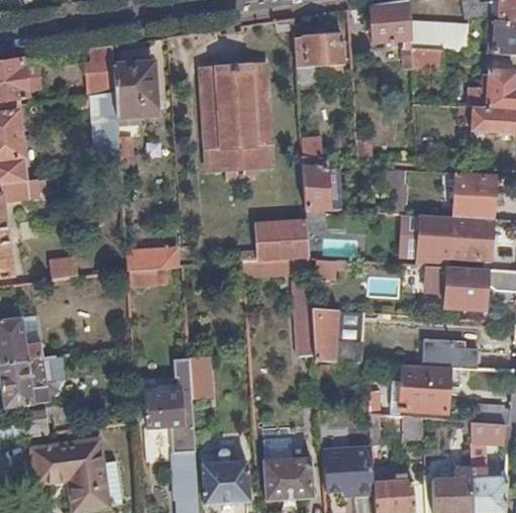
[(24,0),(25,9),(36,7),(35,0),(24,0)]
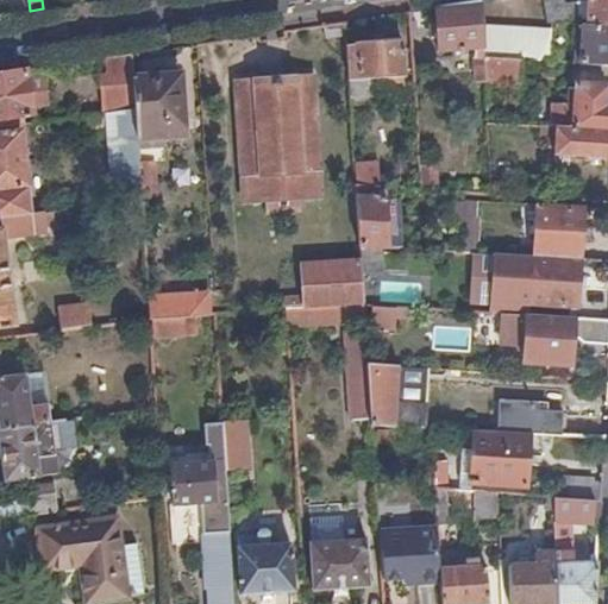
[(480,0),(436,7),(438,51),(482,48),(481,23),(480,0)]
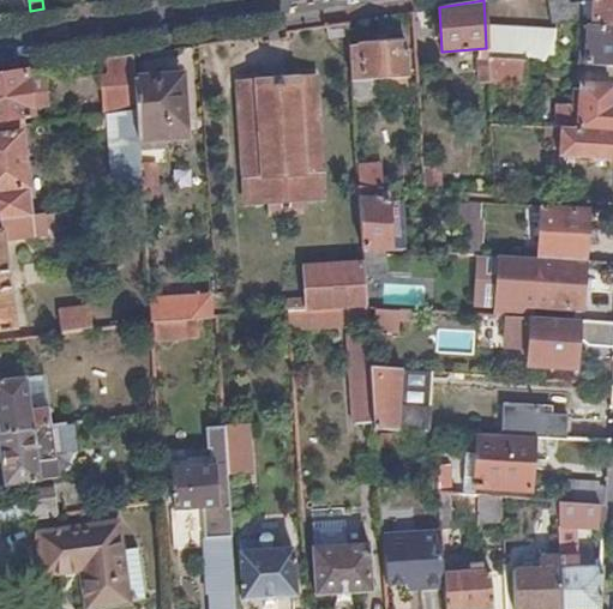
[(547,0),(551,23),(584,18),(581,0),(568,2),(566,0),(547,0)]
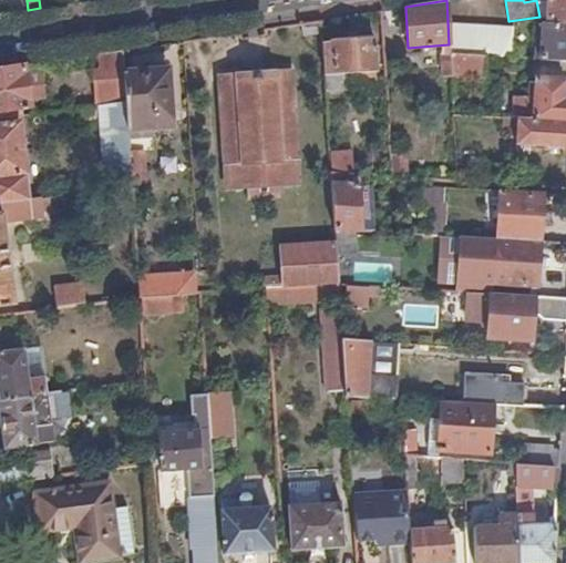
[(547,0),(546,24),(541,23),(538,58),(565,59),(565,0),(547,0)]
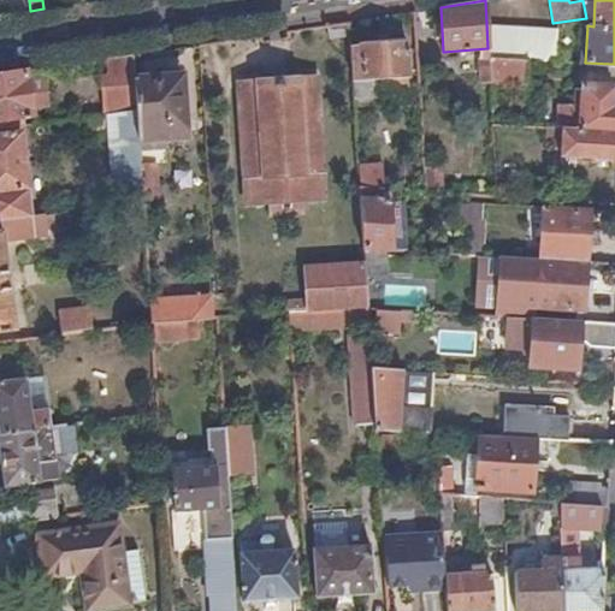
[(349,21),(329,24),(330,37),(349,35),(349,31),(349,21)]
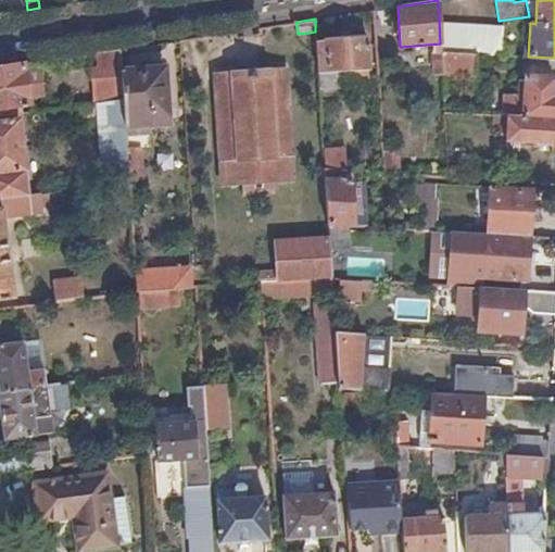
[(503,25),(439,21),(440,44),(441,51),(472,53),(502,54),(503,25)]
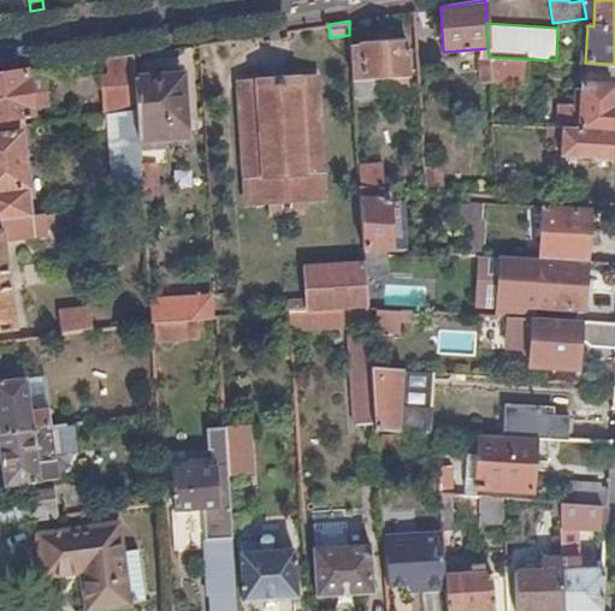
[(407,41),(350,45),(354,96),(376,95),(376,78),(409,77),(407,41)]
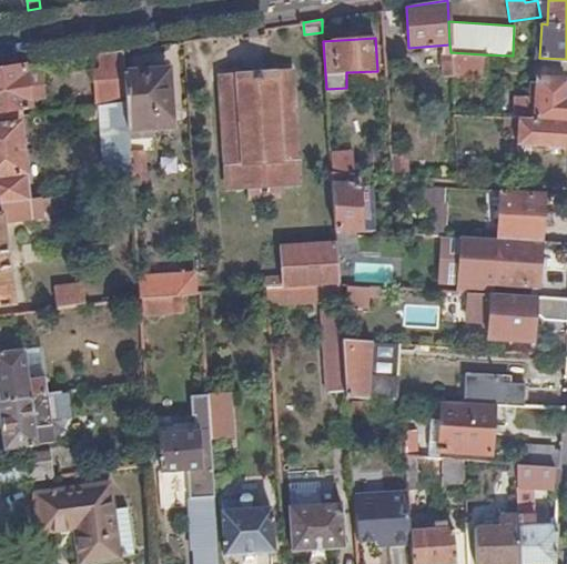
[(94,80),(97,104),(99,104),(127,101),(124,72),(123,50),(99,53),(101,79),(94,80)]
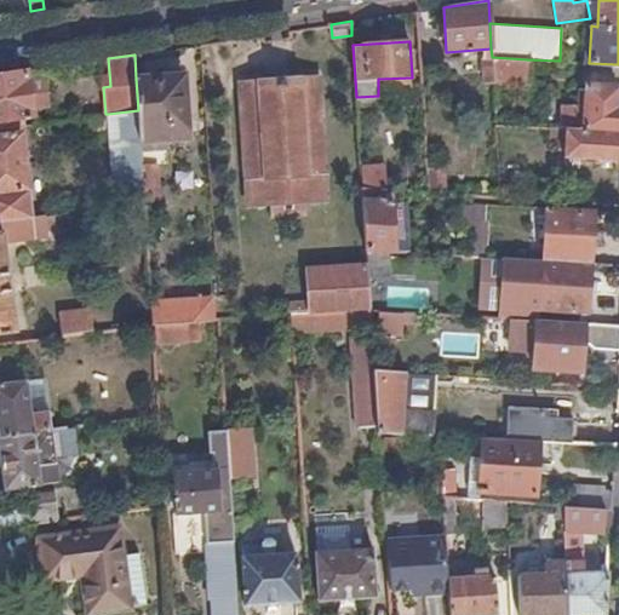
[(493,84),(492,57),(480,58),(481,84),(493,84)]
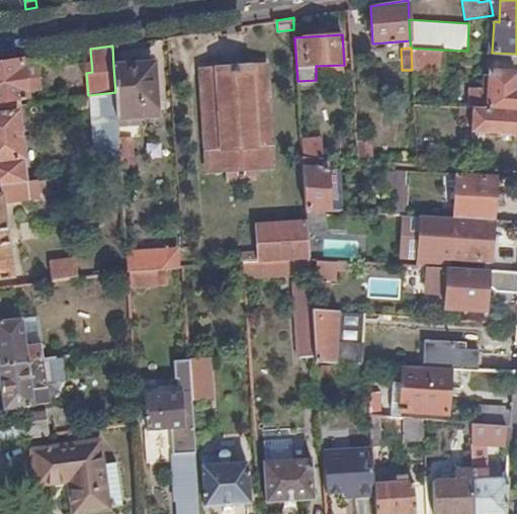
[(412,70),(412,73),(442,75),(440,50),(411,48),(412,70)]
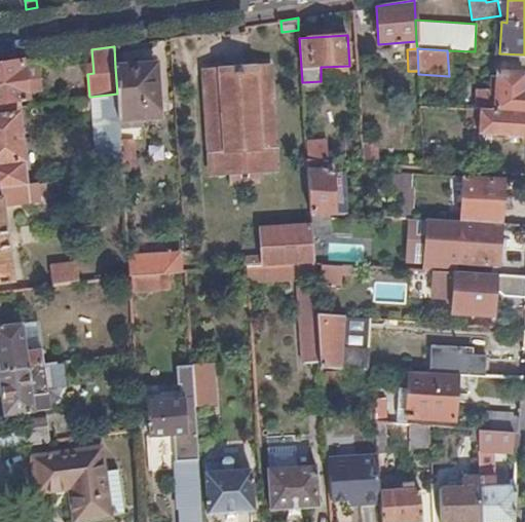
[(0,103),(21,100),(29,99),(28,90),(25,70),(23,60),(0,64),(0,103)]
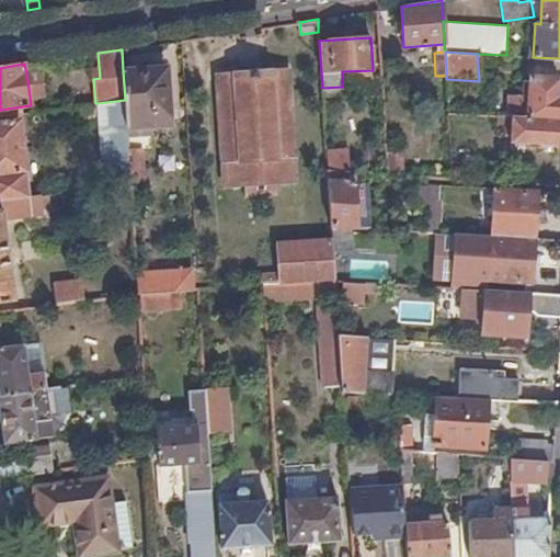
[(166,68),(123,71),(125,100),(127,127),(169,125),(166,68)]
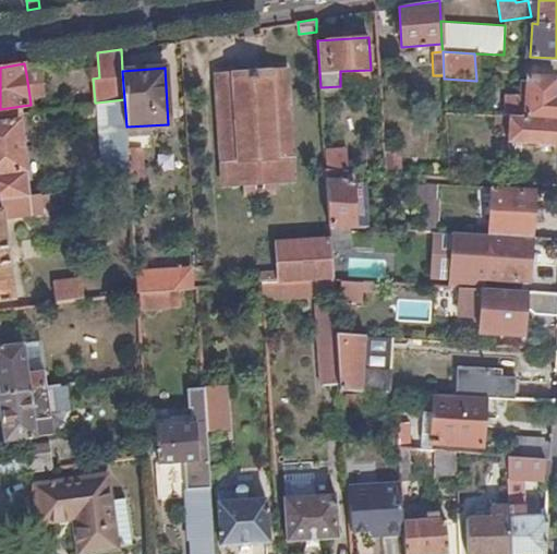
[(216,74),(223,184),(243,183),(243,195),(276,193),(276,181),(293,180),(286,70),(216,74)]
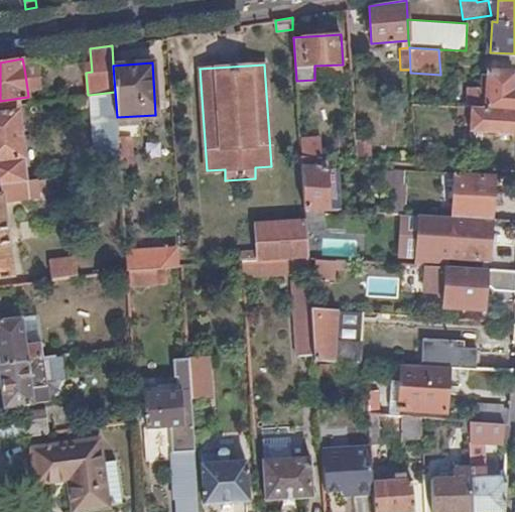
[(488,71),(488,74),(487,83),(481,83),(481,88),(467,87),(466,106),(514,109),(514,89),(513,89),(514,73),(488,71)]
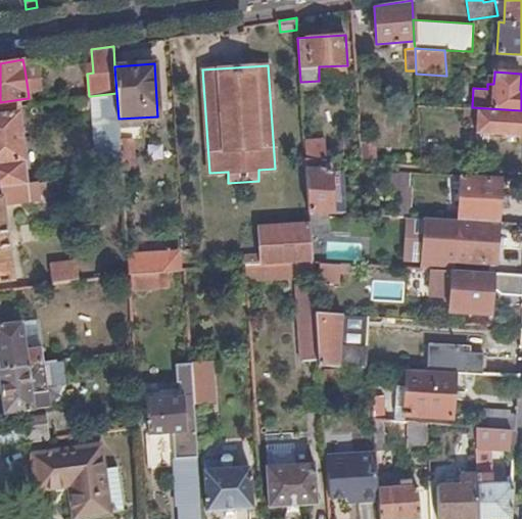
[(116,93),(91,96),(97,175),(123,171),(120,135),(119,119),(116,93)]
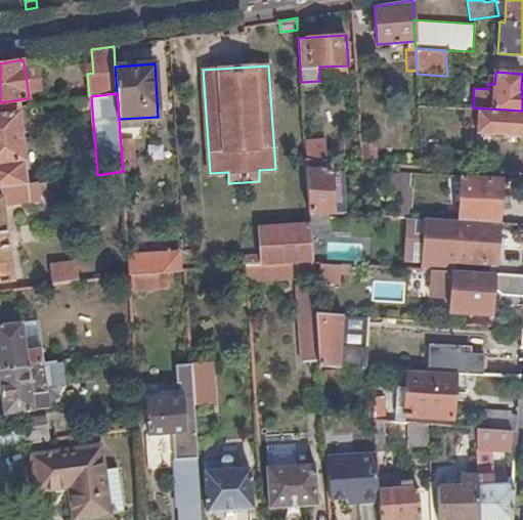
[(522,111),(473,107),(465,107),(464,118),(478,119),(477,132),(522,135),(522,111)]
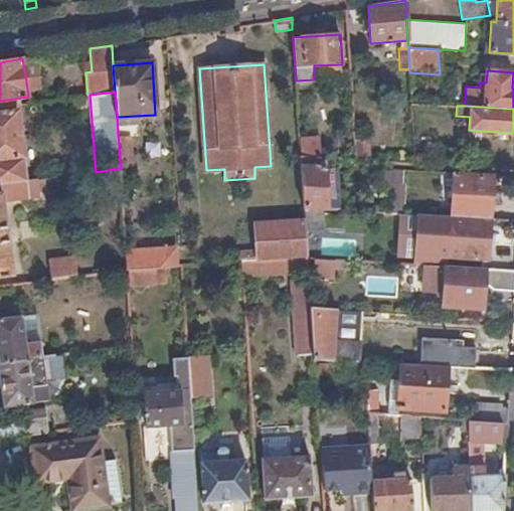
[(0,184),(28,181),(19,115),(24,114),(23,110),(0,112),(0,184)]
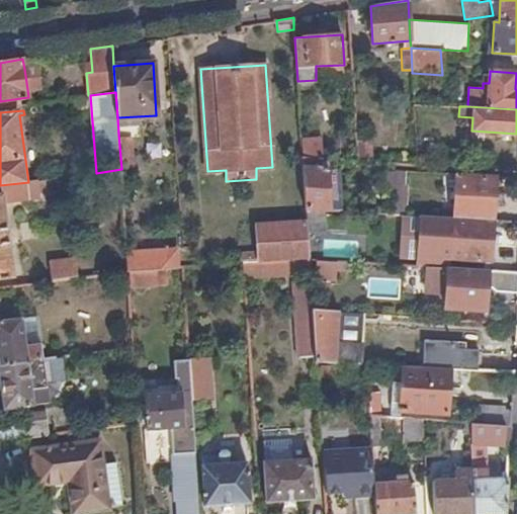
[(126,133),(118,134),(121,169),(133,168),(131,137),(126,133)]
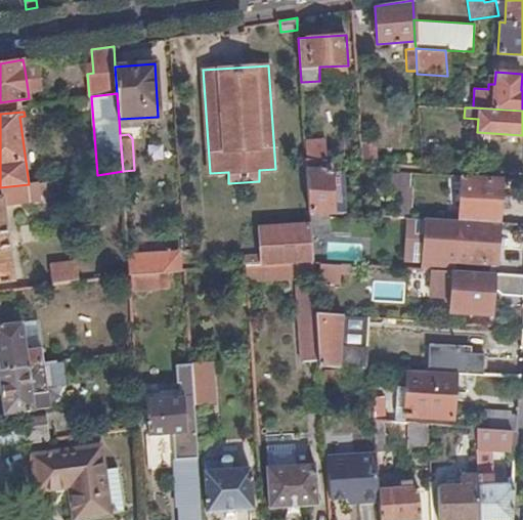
[(327,144),(305,145),(306,160),(328,161),(327,144)]
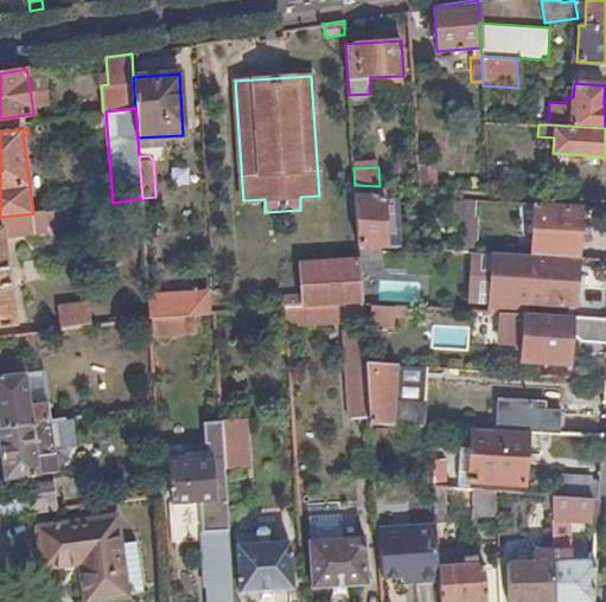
[(384,196),(356,194),(358,244),(378,245),(388,245),(384,196)]
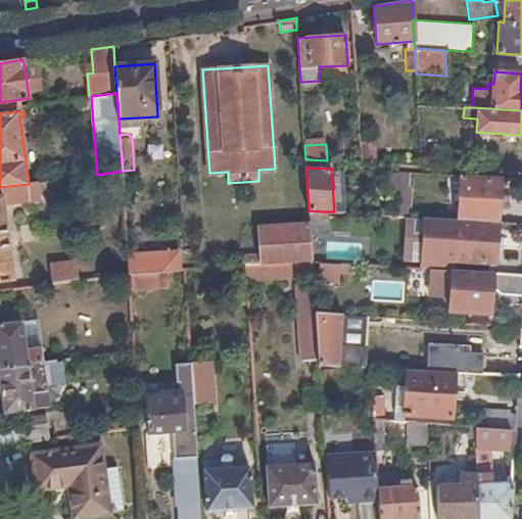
[(397,187),(398,173),(387,172),(386,186),(397,187)]
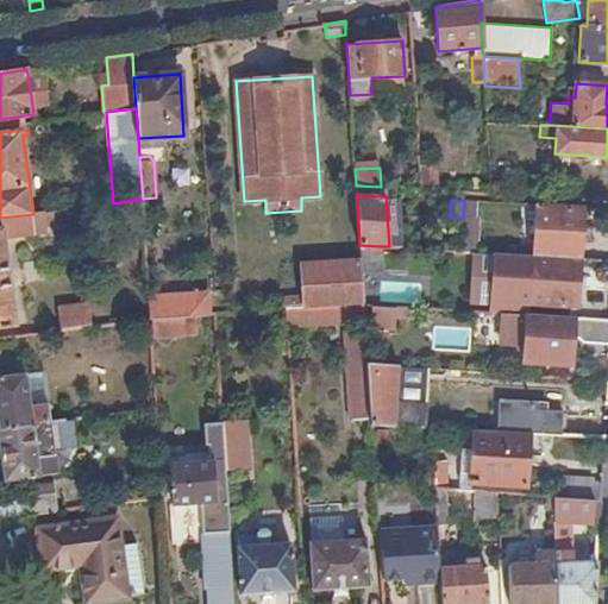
[(461,251),(472,252),(476,201),(464,200),(464,201),(463,218),(462,244),(461,251)]
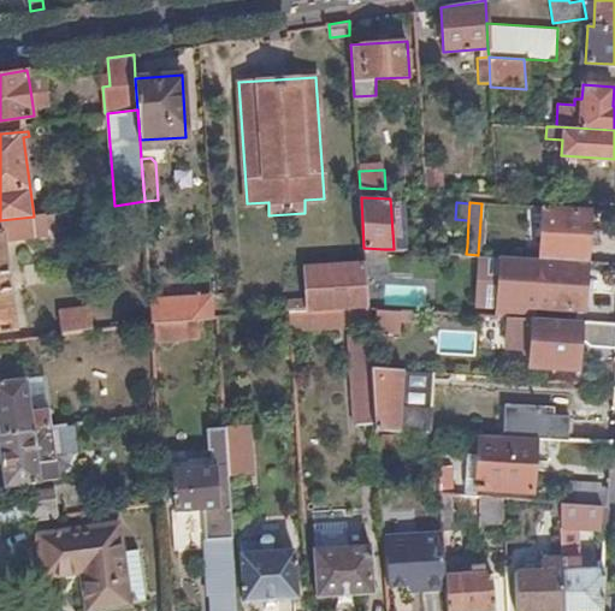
[(538,259),(586,261),(590,209),(540,206),(538,259)]
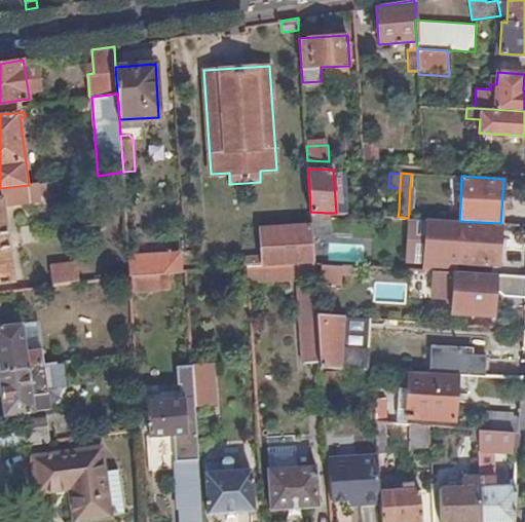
[(47,196),(46,183),(29,185),(0,188),(0,284),(14,282),(9,248),(16,247),(15,240),(9,241),(4,207),(41,201),(41,197),(47,196)]
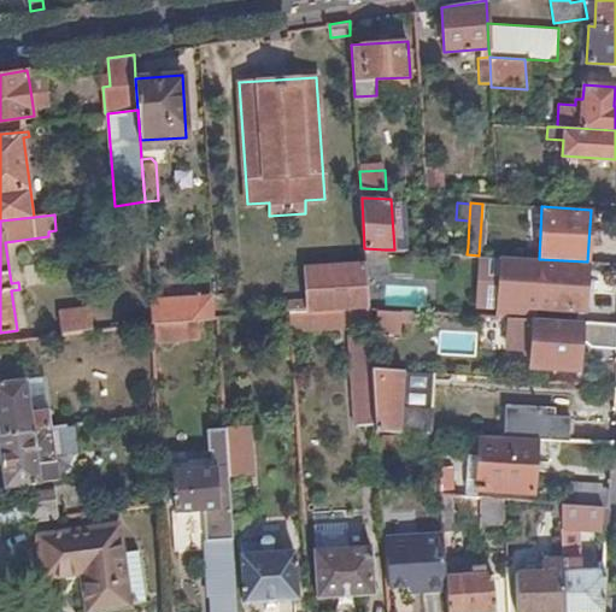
[(386,274),(385,249),(364,248),(365,264),(369,309),(377,309),(375,274),(386,274)]
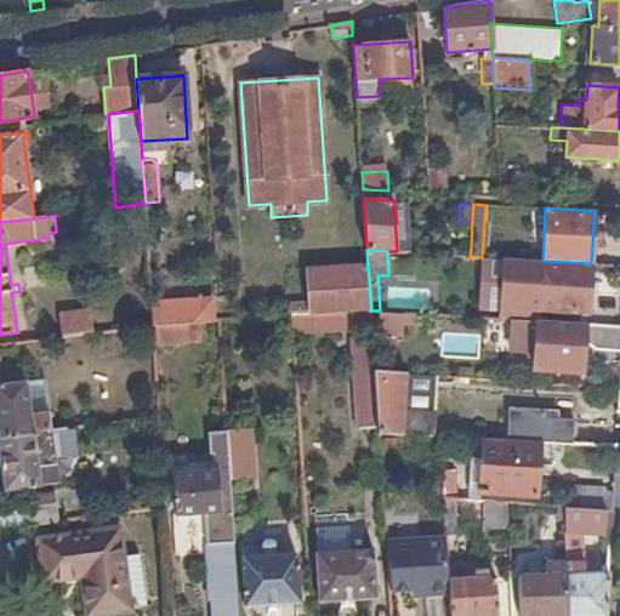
[(499,308),(539,311),(587,314),(591,263),(542,261),(502,258),(499,308)]
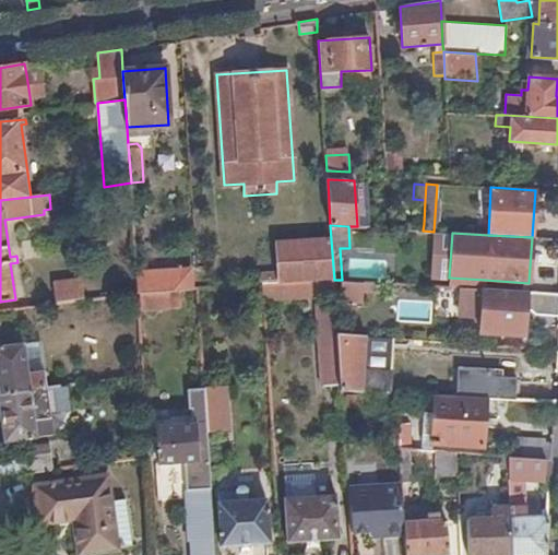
[(277,280),(279,283),(293,282),(311,281),(334,280),(331,239),(275,244),(277,274),(256,275),(257,282),(277,280)]
